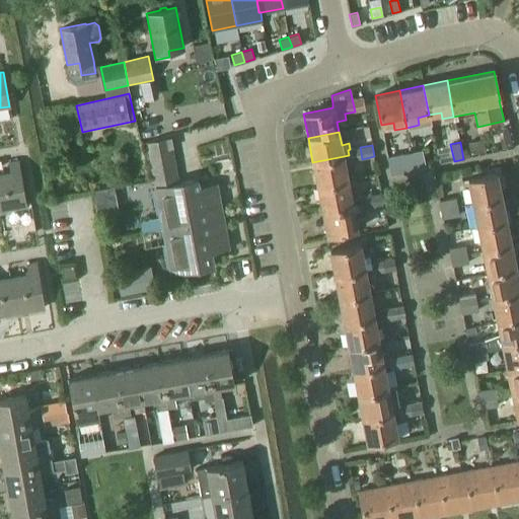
[(362,159),(360,147),(350,149),(348,150),(349,155),(350,161),(362,159)]
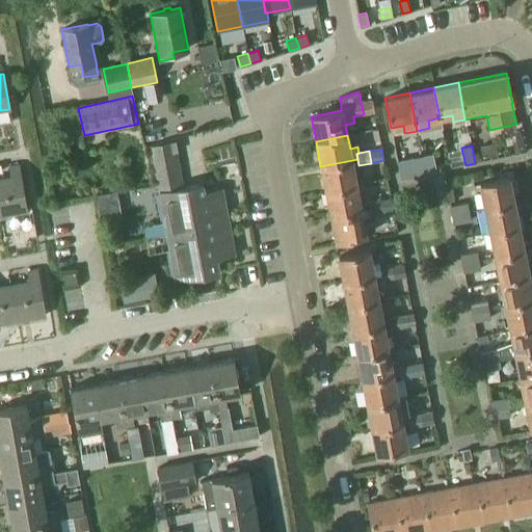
[(422,156),(426,174),(435,171),(432,154),(422,156)]
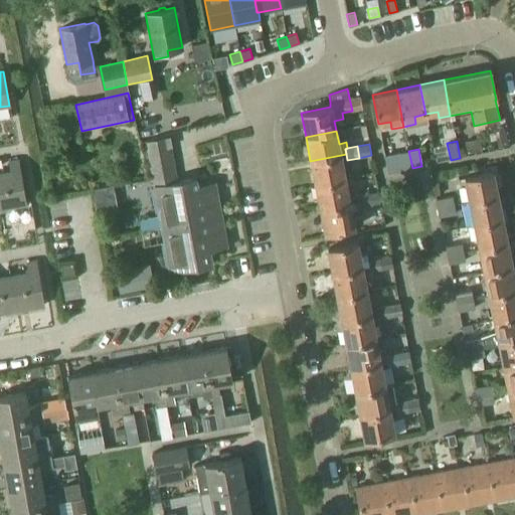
[(399,153),(385,156),(388,171),(388,173),(412,168),(408,151),(399,153)]
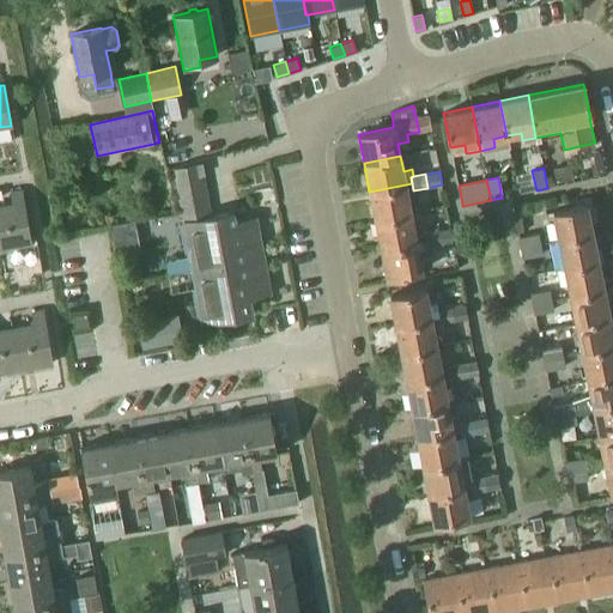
[(406,184),(369,192),(375,220),(412,213),(406,184)]
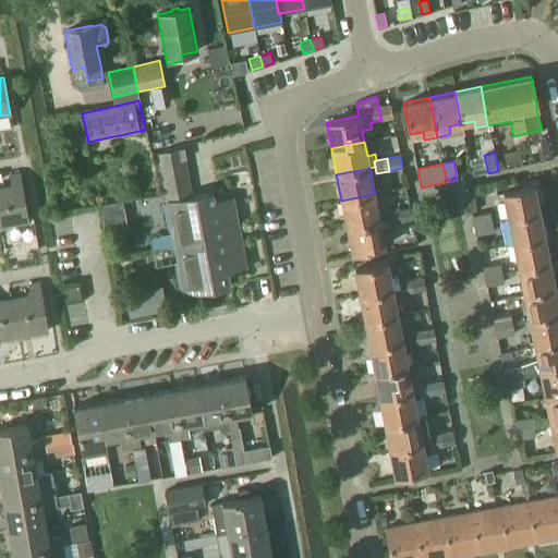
[(211,193),(193,197),(187,171),(161,177),(167,202),(184,293),(229,284),(226,269),(245,266),(232,198),(213,202),(211,193)]
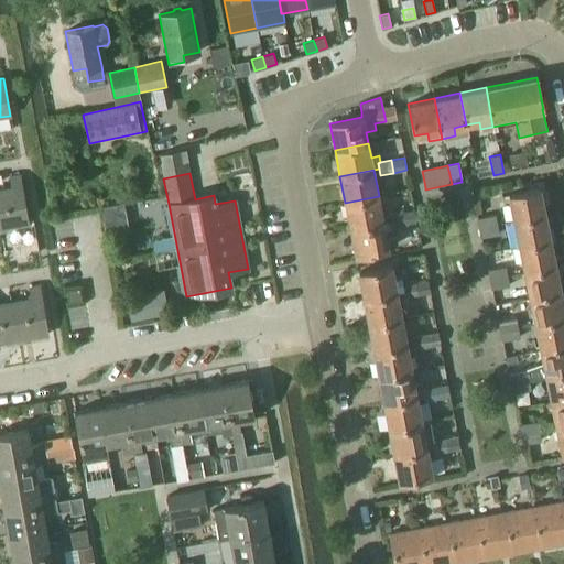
[(12,187),(0,188),(0,229),(28,225),(19,175),(10,176),(12,187)]
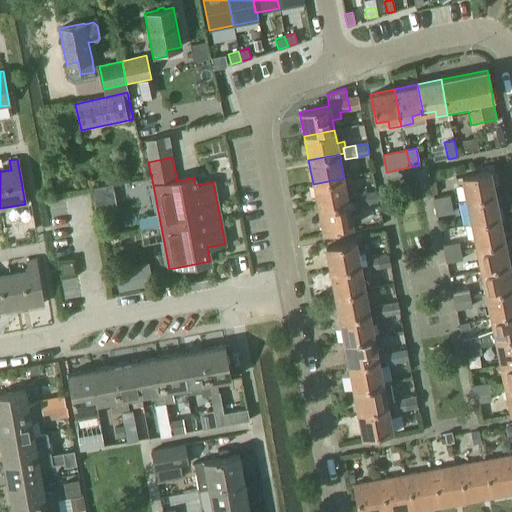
[(466,200),(495,194),(490,171),(461,177),(466,200)]
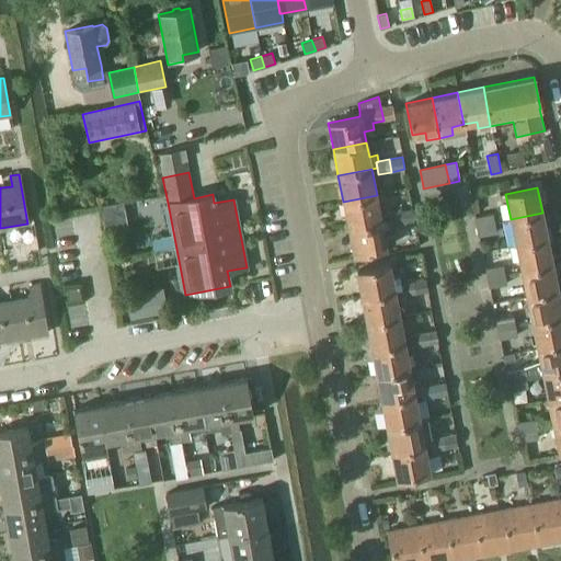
[(343,202),(347,227),(381,221),(377,195),(343,202)]
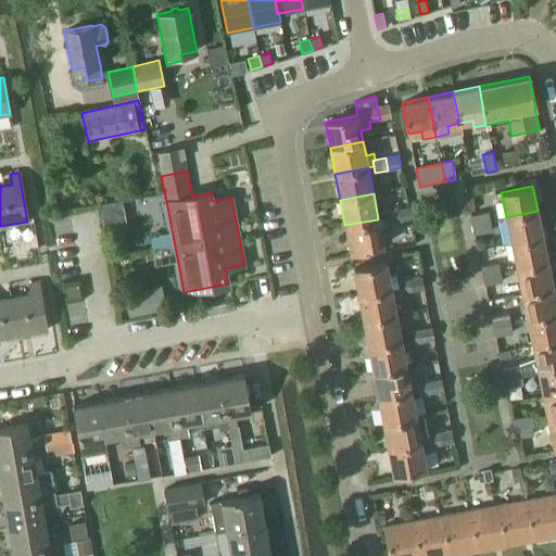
[(101,204),(105,228),(124,225),(119,201),(101,204)]
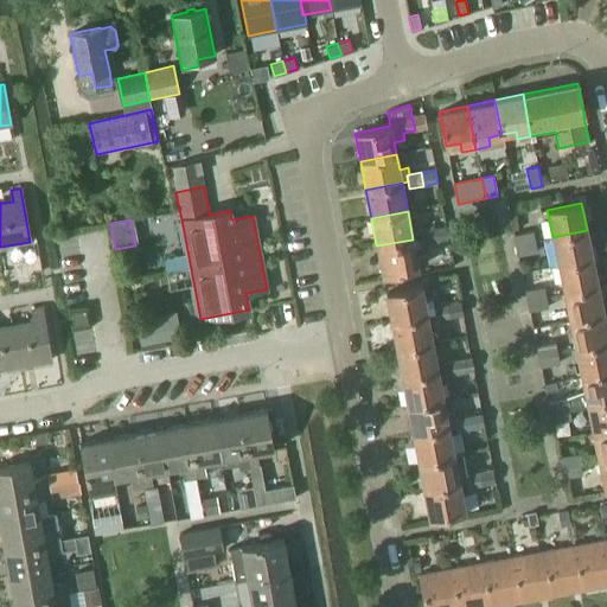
[(432,228),(434,242),(448,238),(446,225),(432,228)]
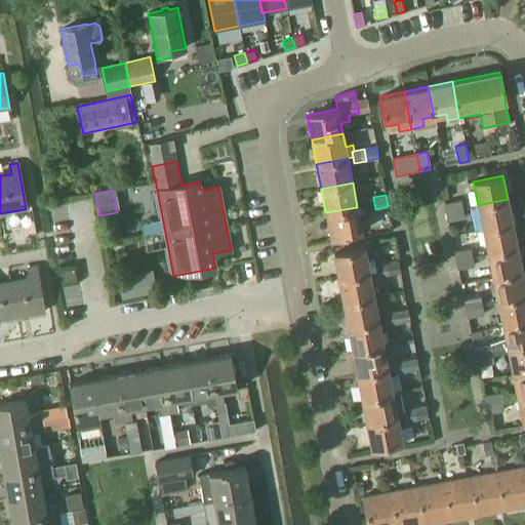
[(363,211),(375,209),(373,197),(361,200),(363,211)]
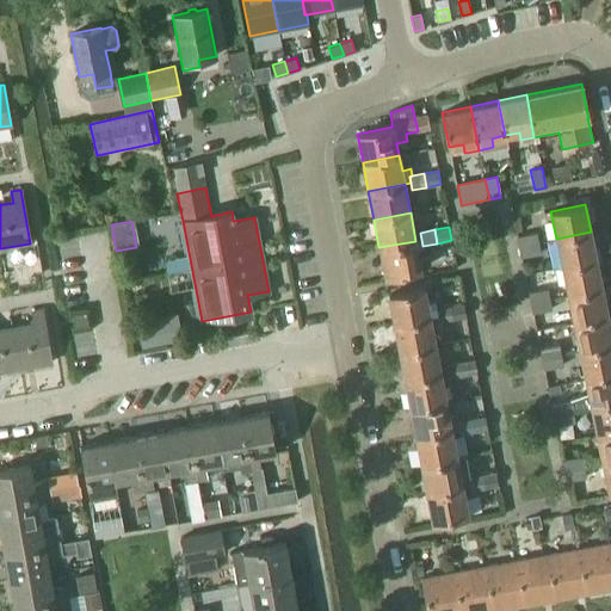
[(536,232),(516,236),(518,247),(538,242),(536,232)]
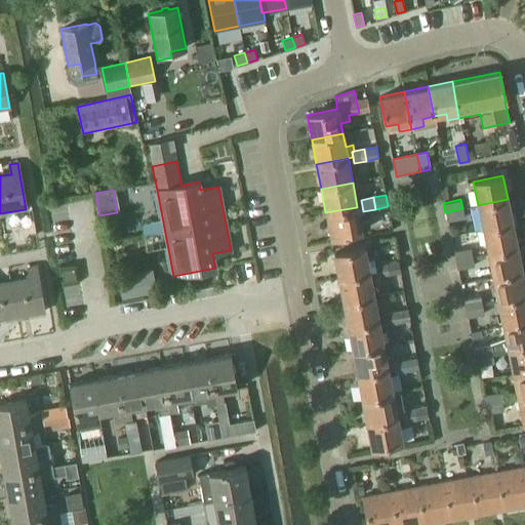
[(513,224),(508,199),(478,205),(483,230),(513,224)]
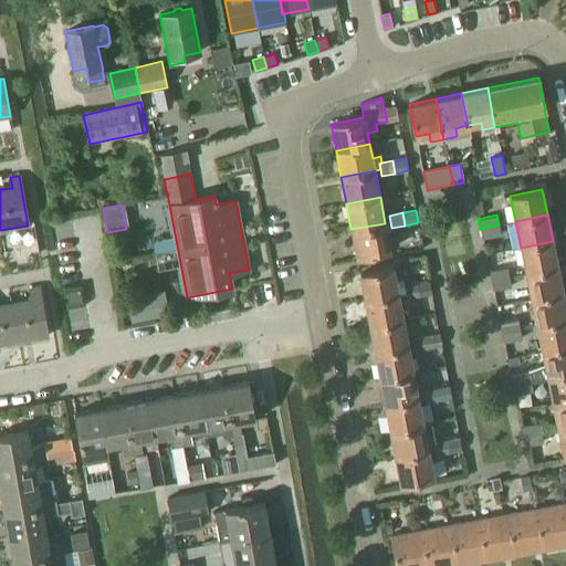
[(52,249),(73,245),(70,220),(49,223),(52,249)]
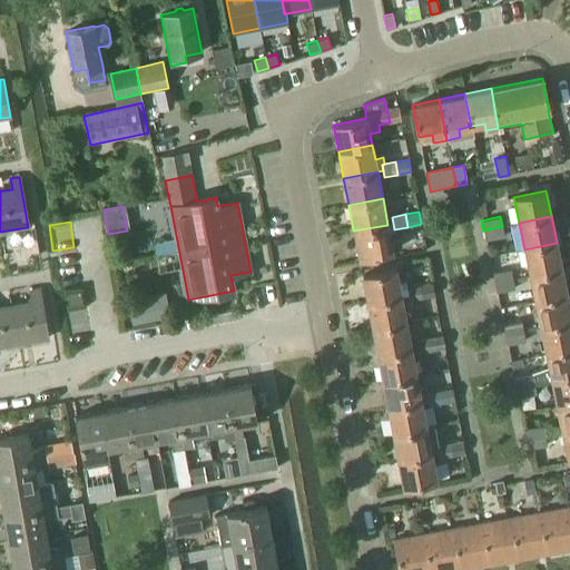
[(393,252),(387,225),(353,231),(359,258),(393,252)]
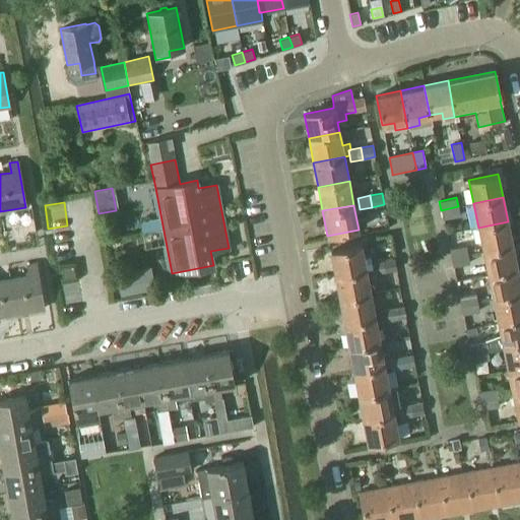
[(458,206),(441,210),(443,219),(460,216),(458,206)]
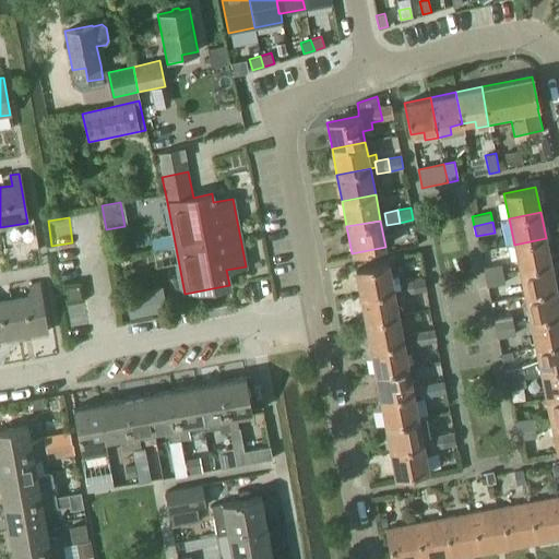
[(546,238),(514,245),(508,246),(511,260),(516,259),(520,270),(550,263),(546,238)]
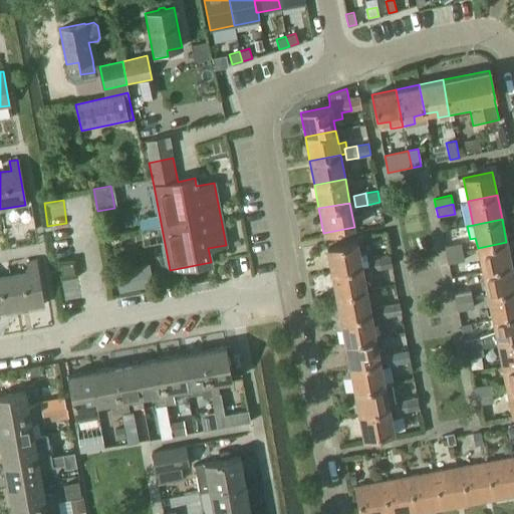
[(356,242),(326,248),(331,272),(361,266),(367,265),(365,254),(359,255),(356,242)]
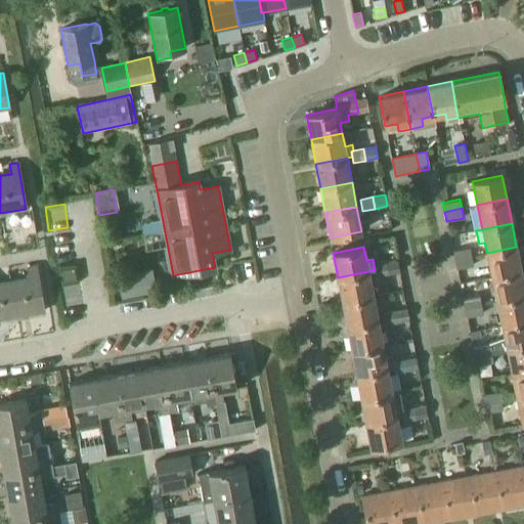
[(452,251),(454,260),(472,256),(470,247),(452,251)]
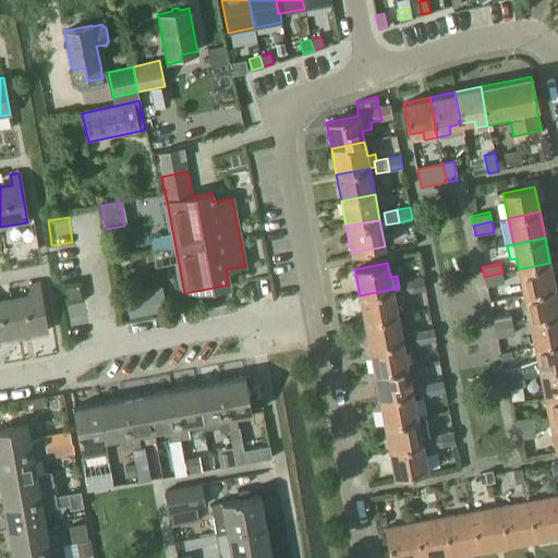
[(555,289),(549,263),(519,269),(523,295),(555,289)]
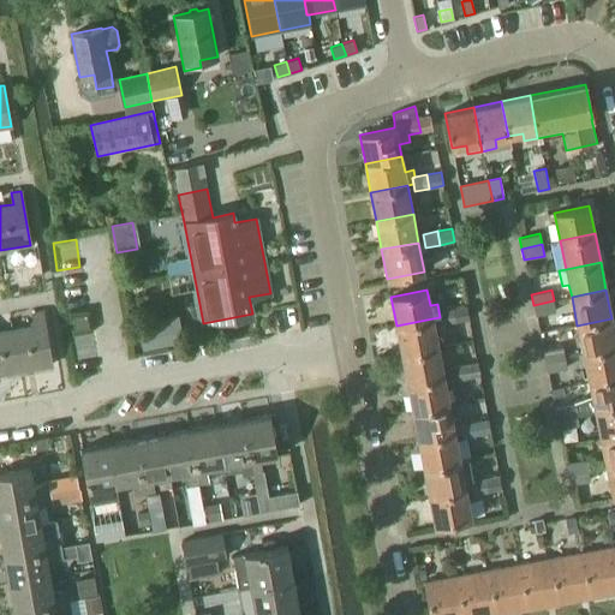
[(554,300),(533,305),(535,316),(555,311),(554,300)]
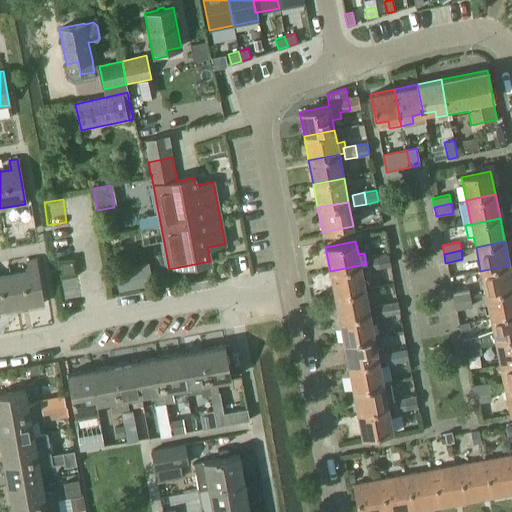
[(376,257),(379,268),(390,266),(388,254),(376,257)]
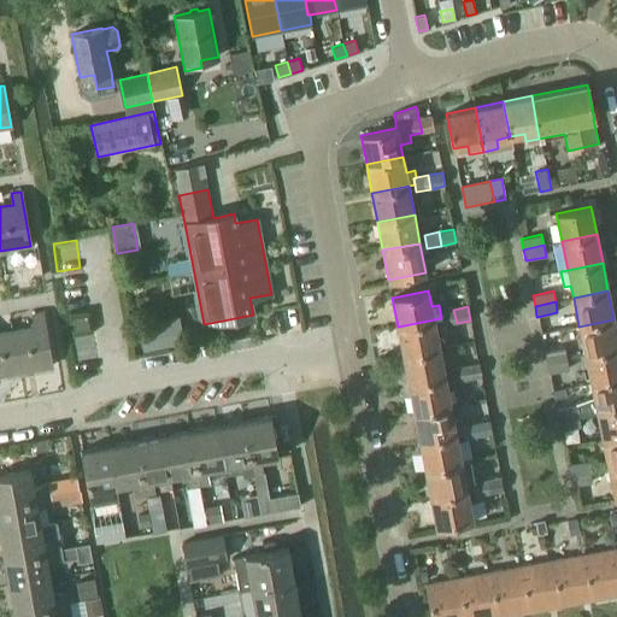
[(453,310),(441,312),(444,325),(457,323),(453,310)]
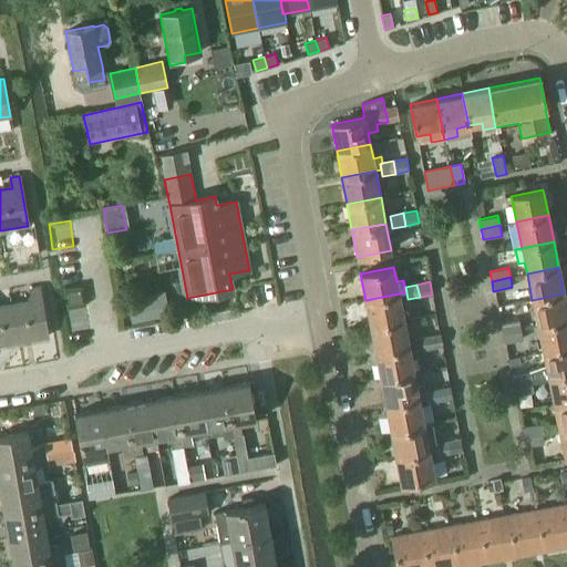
[(31,299),(10,303),(18,342),(48,337),(39,287),(30,289),(31,299)]
